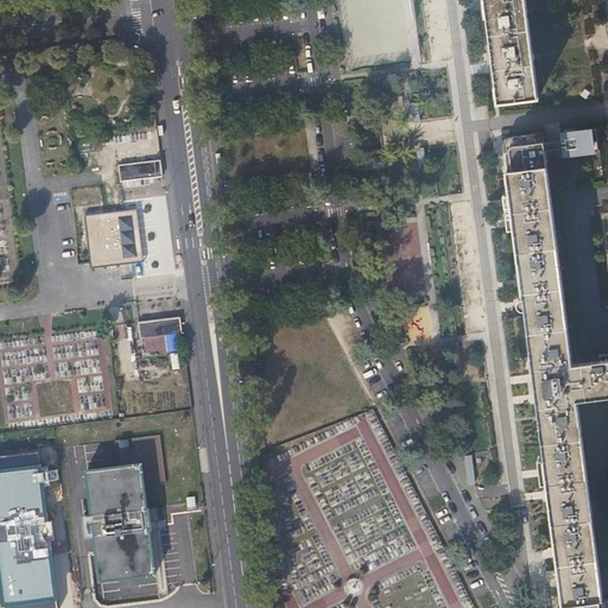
[(499,103),(538,97),(525,0),(482,0),(483,4),(485,18),(487,18),(496,88),(499,103)]
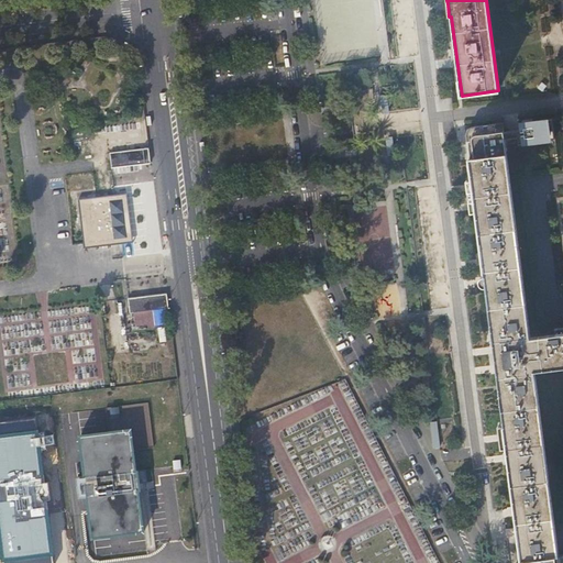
[(506,154),(507,154),(506,145),(505,139),(518,136),(519,144),(554,139),(552,119),(532,121),(532,120),(522,121),(523,122),(520,122),(521,130),(504,132),(503,122),(506,154)]
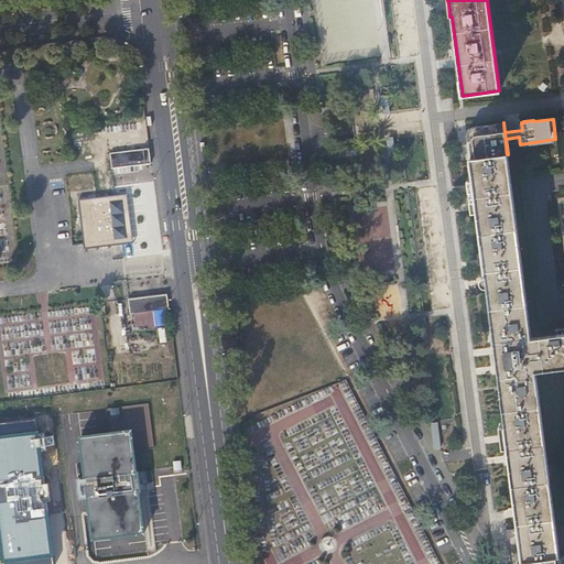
[(469,147),(470,159),(472,159),(507,154),(503,122),(474,127),(472,128),(470,129),(468,131),(467,134),(469,147)]
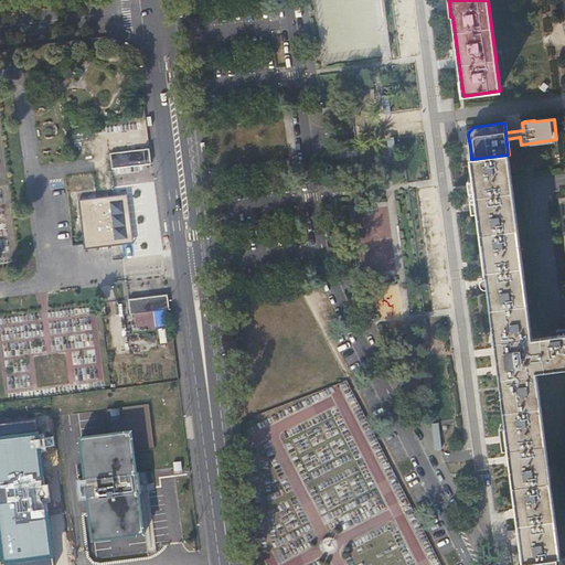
[(113,155),(114,169),(152,164),(150,149),(113,155)]
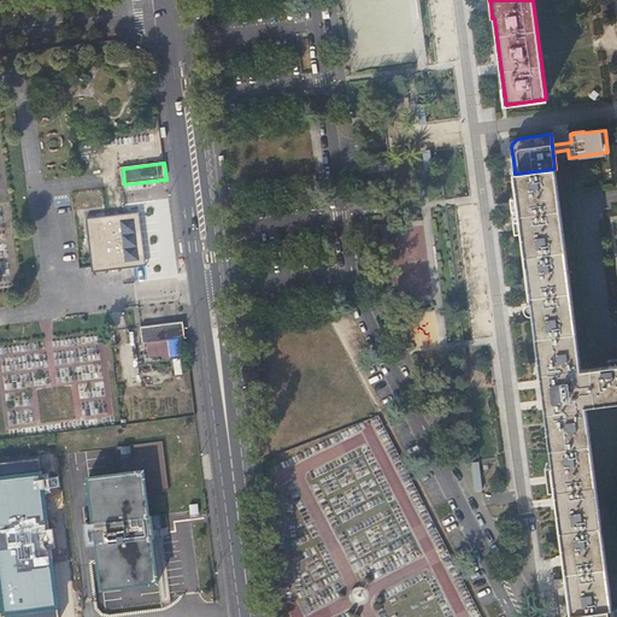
[(542,391),(544,401),(551,450),(552,466),(546,466),(548,479),(550,492),(556,491),(558,507),(564,557),(570,605),(571,613),(575,613),(612,609),(586,406),(616,401),(616,364),(581,370),(556,169),(554,169),(516,174),(515,174),(518,198),(512,198),(515,224),(516,234),(522,233),(527,265),(532,303),(530,303),(529,303),(528,304),(527,305),(527,306),(526,307),(526,309),(527,311),(528,312),(528,313),(530,313),(532,315),(533,315),(542,391)]
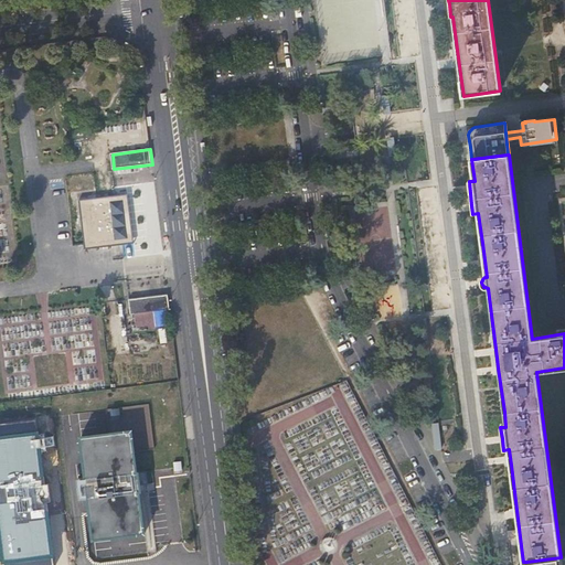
[(86,219),(81,219),(85,249),(134,243),(127,193),(97,198),(98,203),(124,200),(128,238),(89,243),(86,219)]
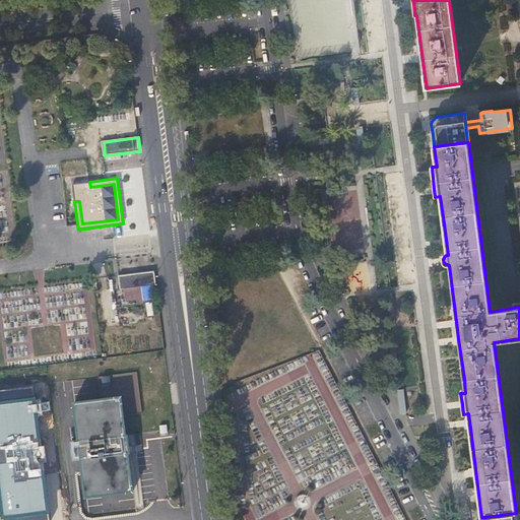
[(73,185),(74,201),(79,201),(82,223),(118,219),(114,184),(90,187),(89,182),(73,185)]
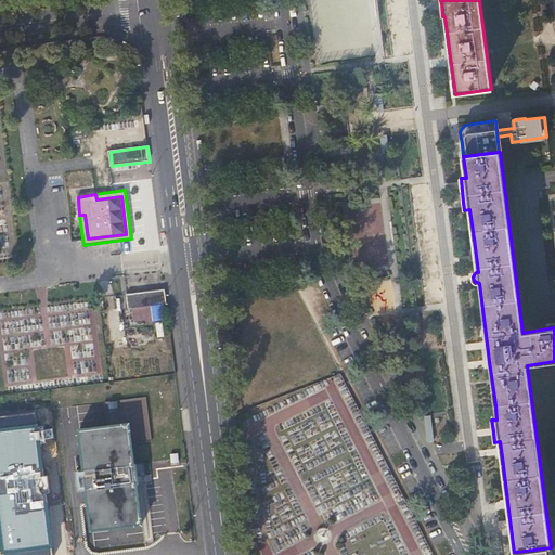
[(123,252),(132,250),(131,240),(121,241),(123,252)]
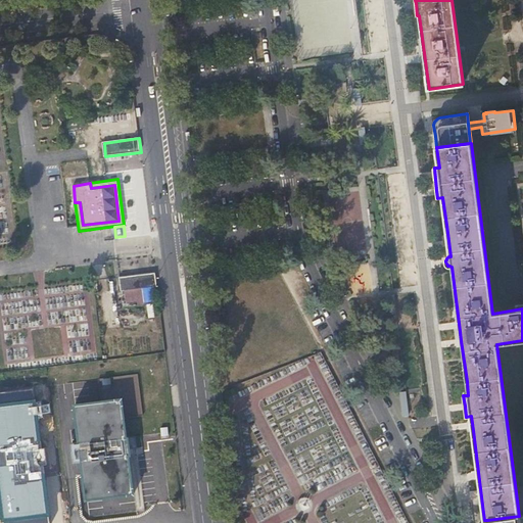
[(121,291),(156,287),(155,273),(120,278),(121,291)]
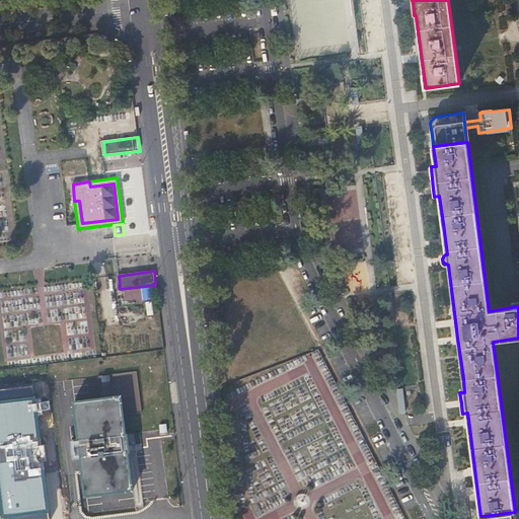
[(121,394),(73,399),(85,496),(133,490),(121,394)]
